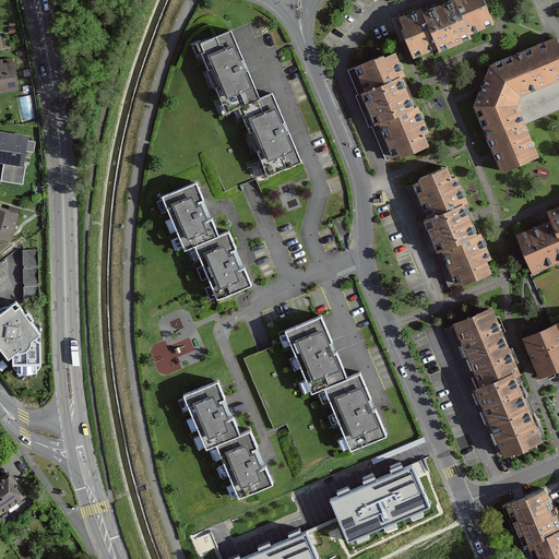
[(441,0),(436,2),(454,45),(471,38),(468,34),(494,23),(483,0),(441,0)]
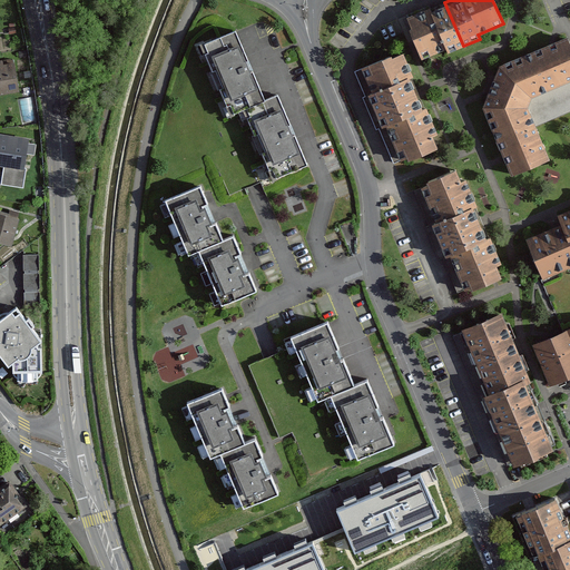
[(428,6),(406,15),(413,29),(410,30),(422,58),(446,48),(448,52),(463,46),(444,2),(429,9),(428,6)]
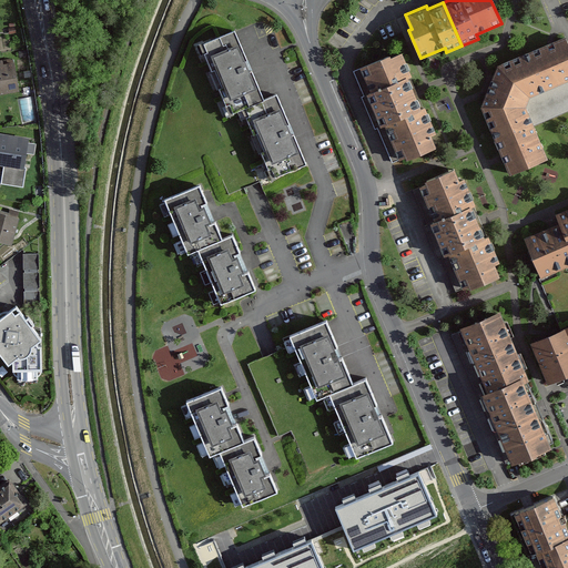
[(233,30),(204,43),(233,112),(246,107),(275,175),(305,163),(275,94),(263,100),(233,30)]
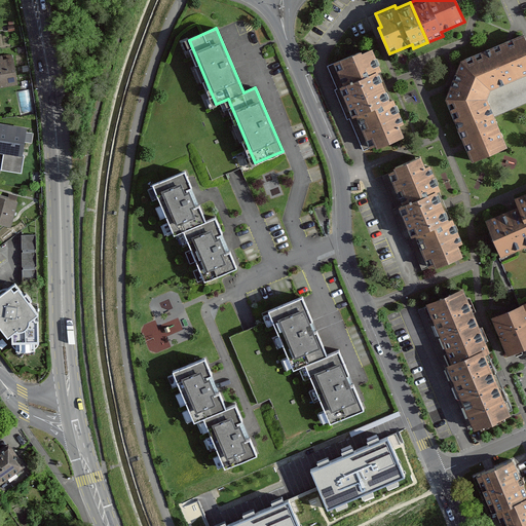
[(481,52),(495,87),(525,73),(525,42),(523,35),(481,52)]
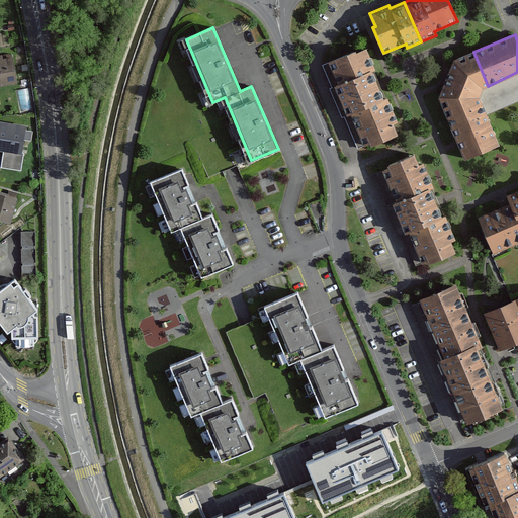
[(355,52),(328,63),(363,145),(369,143),(371,145),(397,134),(392,122),(396,120),(386,98),(383,99),(370,70),(373,68),(365,49),(356,53),(355,52)]
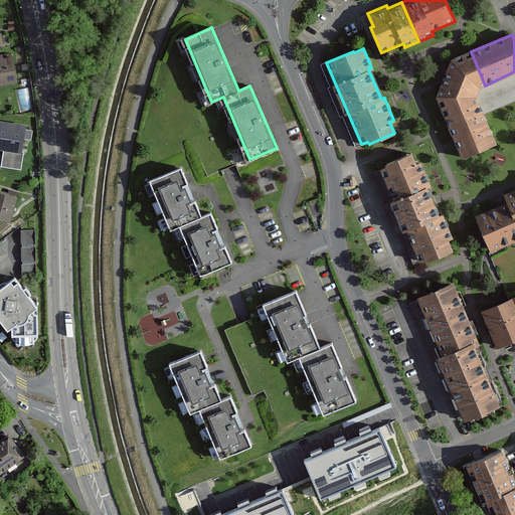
[(437,97),(446,118),(479,104),(477,100),(479,88),(485,86),(471,51),(451,59),(437,97)]
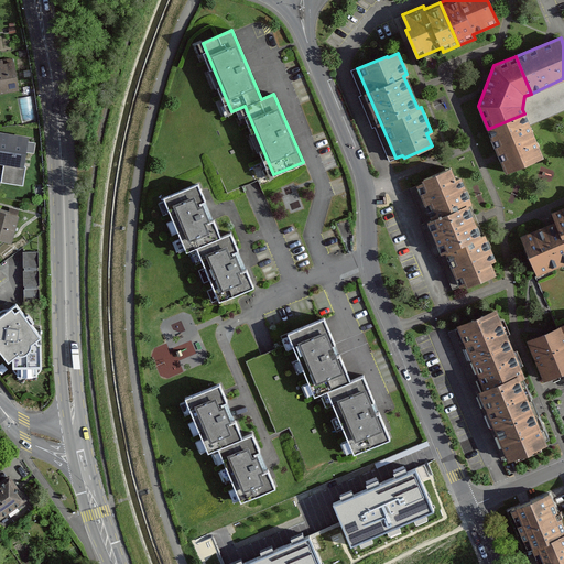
[(0,93),(18,90),(13,63),(2,64),(1,60),(0,60),(0,93)]
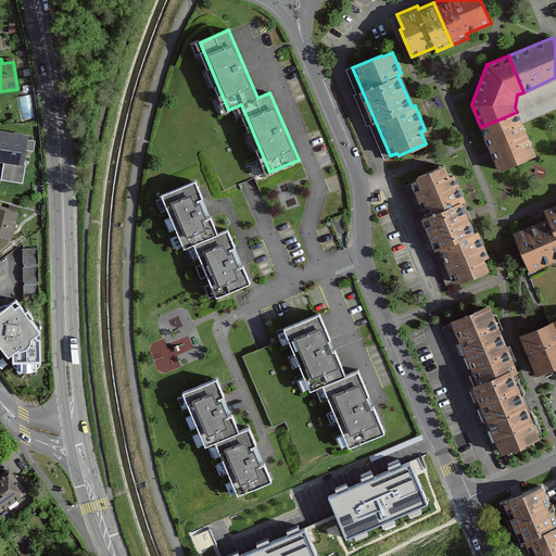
[(535,155),(517,112),(481,127),(500,171),(535,155)]
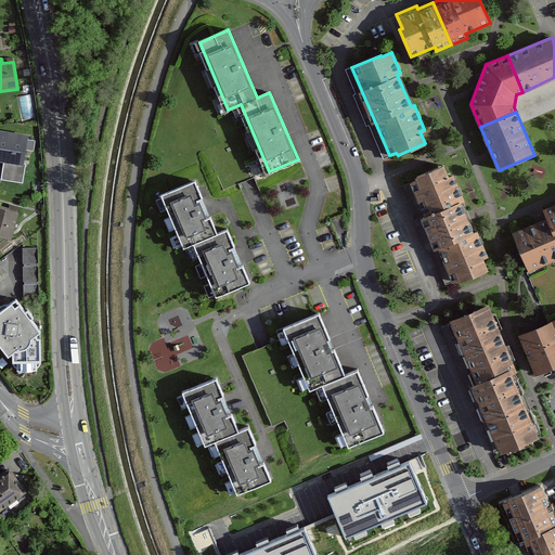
[(23,163),(27,134),(0,130),(0,160),(3,162),(1,179),(23,181),(26,163),(23,163)]
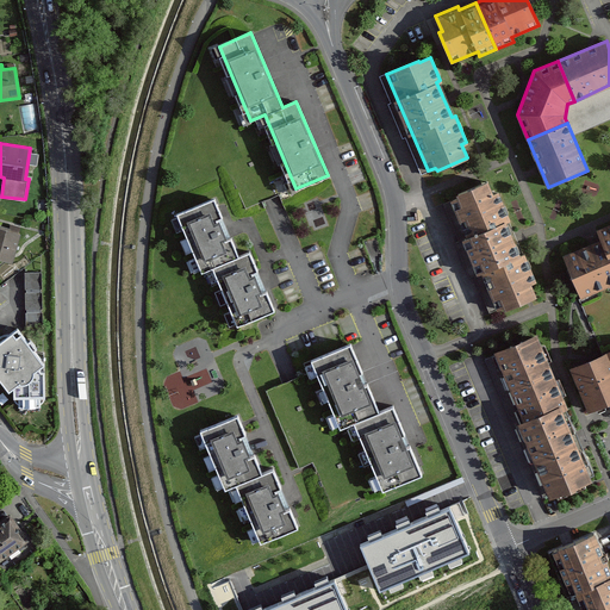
[(456,195),(458,198),(443,204),(460,242),(456,243),(470,275),(473,274),(490,312),(504,306),(505,310),(536,297),(530,282),(536,280),(521,244),(516,246),(505,222),(510,219),(498,192),(493,194),(487,182),(456,195)]
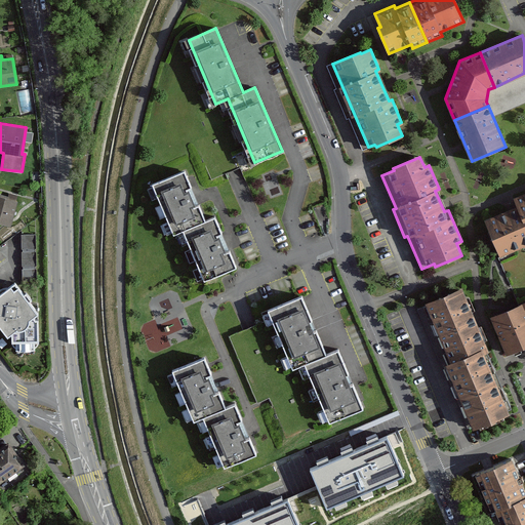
[(184,170),(152,185),(173,235),(184,231),(204,280),(236,267),(229,249),(225,251),(217,234),(221,233),(214,216),(205,220),(198,203),(194,205),(187,189),(191,188),(184,170)]
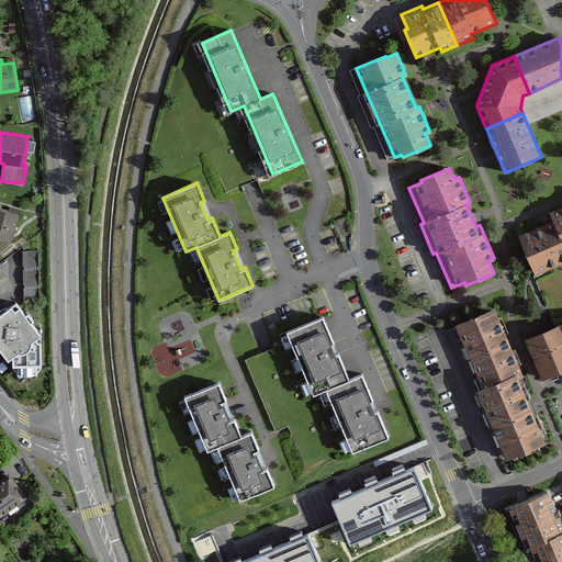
[(0,237),(11,240),(13,234),(14,229),(15,226),(18,216),(9,214),(10,211),(0,208),(0,237)]
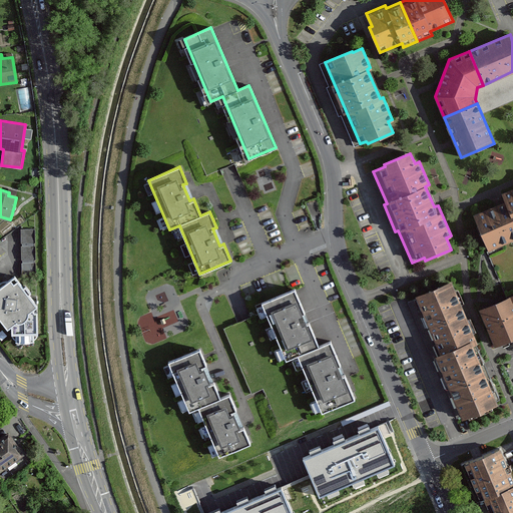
[(512,191),(502,196),(504,202),(512,223),(512,191)]
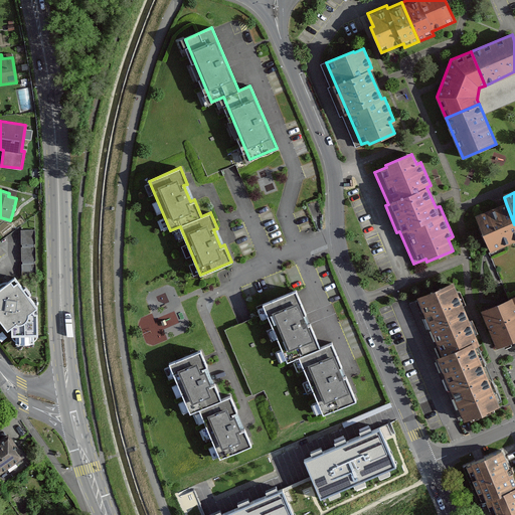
[(514,224),(506,203),(476,215),(491,252),(514,242),(514,224)]
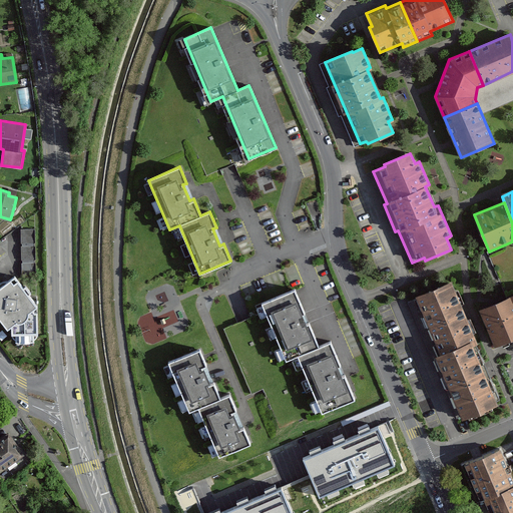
[(34,228),(20,228),(22,277),(34,276),(34,228)]
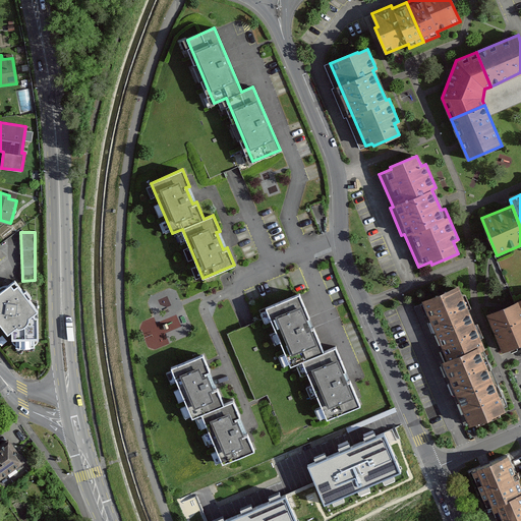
[(16,285),(14,282),(0,292),(0,322),(8,333),(12,330),(31,314),(37,309),(16,285)]
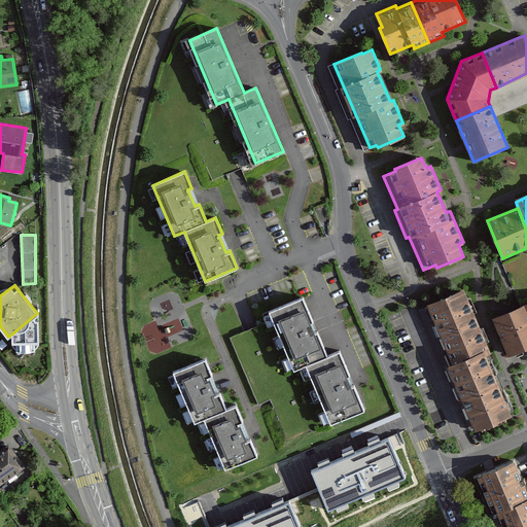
[(418,311),(444,372),(485,354),(490,352),(463,289),(427,305),(428,307),(418,311)]
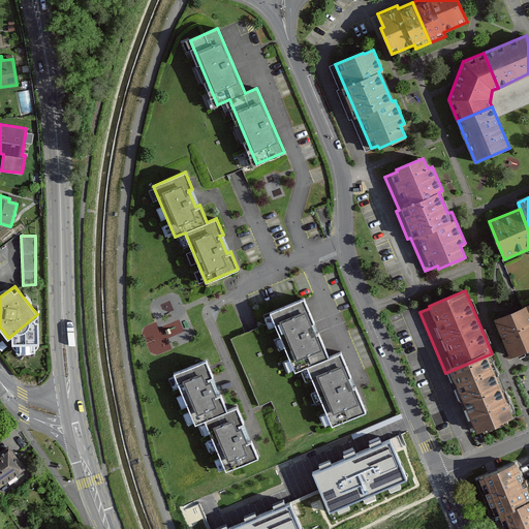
[(300,299),(270,312),(294,372),(307,367),(329,358),(318,333),(315,334),(310,322),(313,321),(304,298),(300,299)]
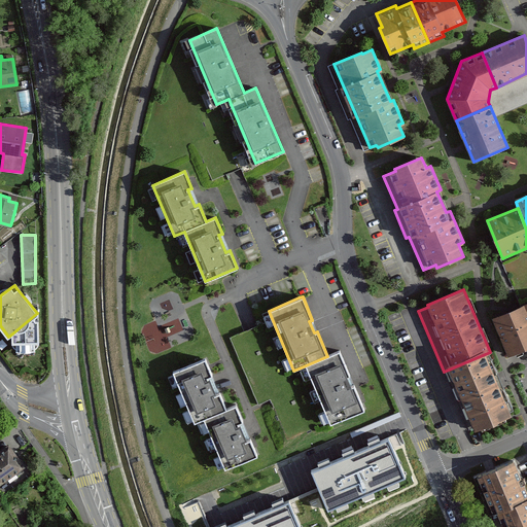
[(526,304),(493,318),(508,355),(516,353),(517,355),(526,351),(526,304)]
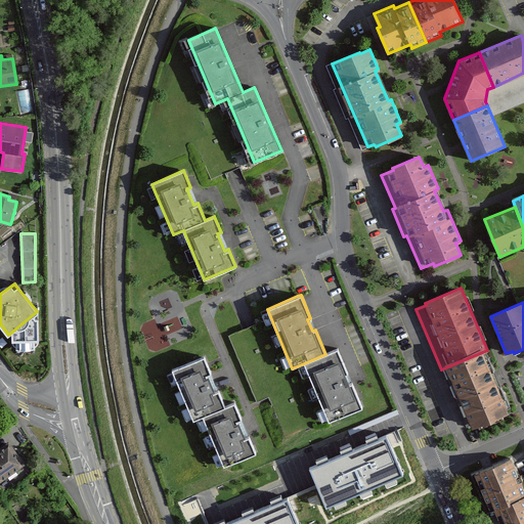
[(33,318),(31,316),(12,332),(12,340),(16,340),(16,348),(34,348),(34,340),(37,340),(37,318),(33,318)]
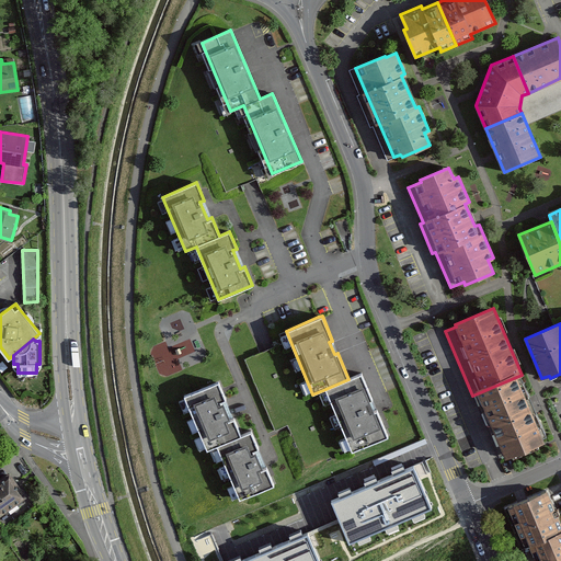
[(348,379),(325,389),(352,450),(388,435),(377,410),(374,411),(369,399),(370,399),(361,375),(348,379)]
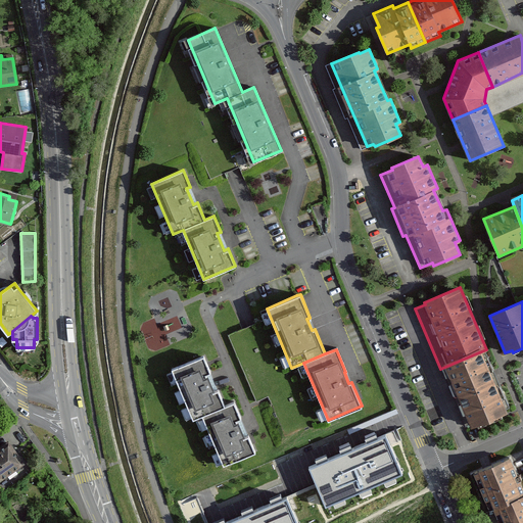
[(507,411),(481,351),(440,369),(465,426),(471,423),(472,426),(507,411)]
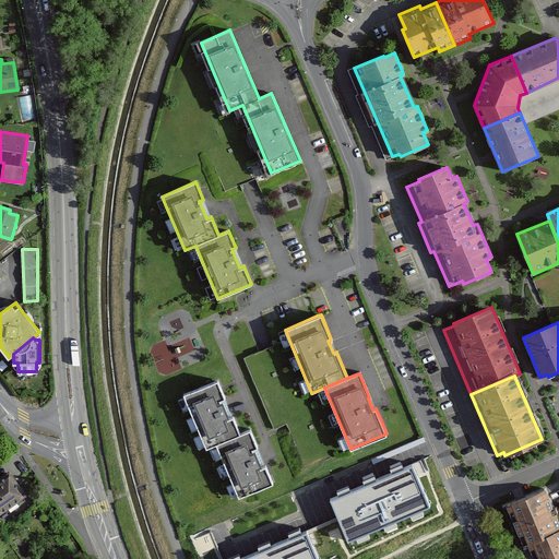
[(216,381),(183,395),(206,448),(215,444),(238,498),(272,483),(264,465),(260,466),(252,449),(257,447),(249,429),(239,433),(232,415),(227,417),(221,400),(224,399),(216,381)]
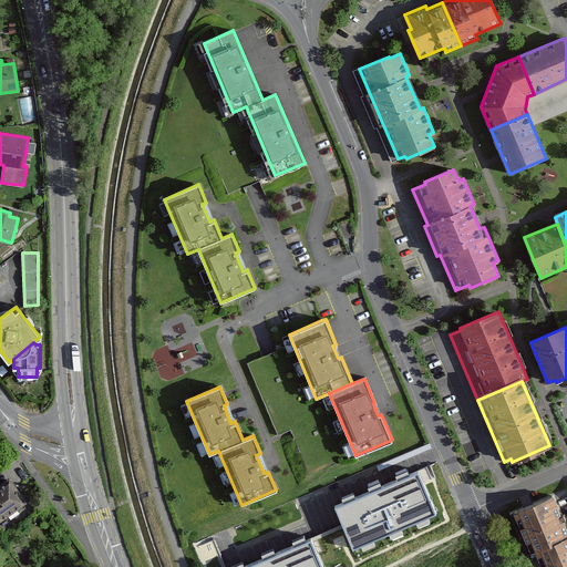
[(418,471),(336,504),(353,547),(435,513),(418,471)]
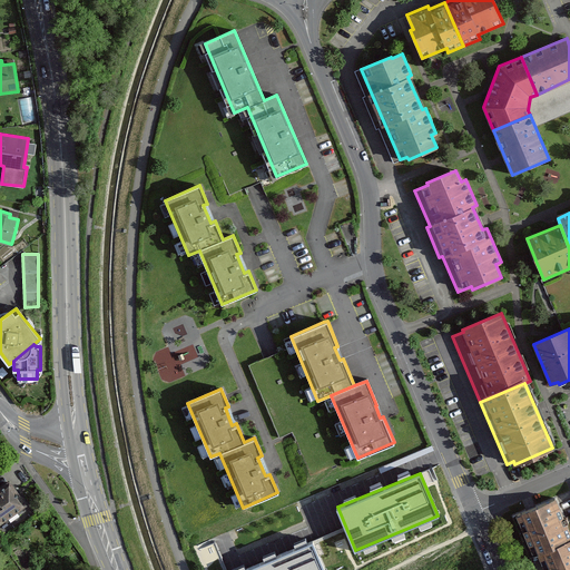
[(0,521),(25,504),(8,480),(0,485),(0,521)]
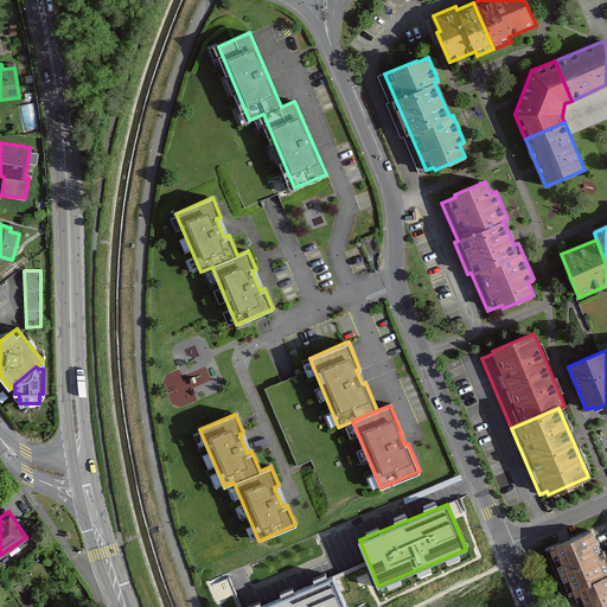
[(606,606),(606,566),(592,530),(547,550),(562,585),(558,587),(567,606),(606,606)]
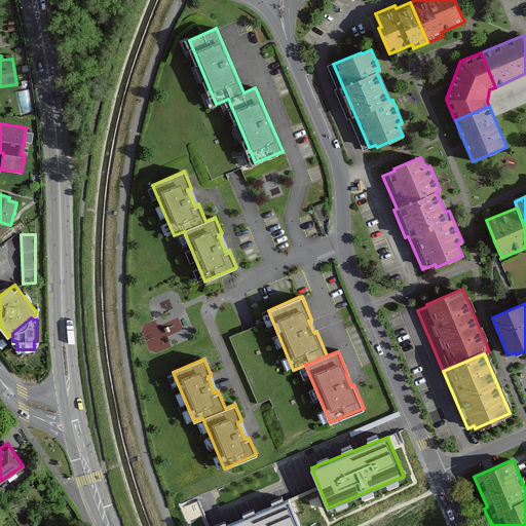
[(299,525),(289,498),(221,525),(299,525)]
